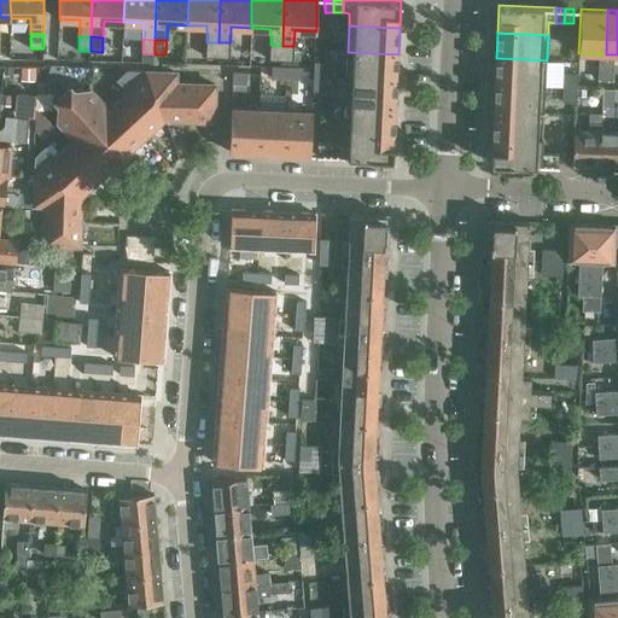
[(207,42),(205,57),(217,58),(219,42),(207,42)]
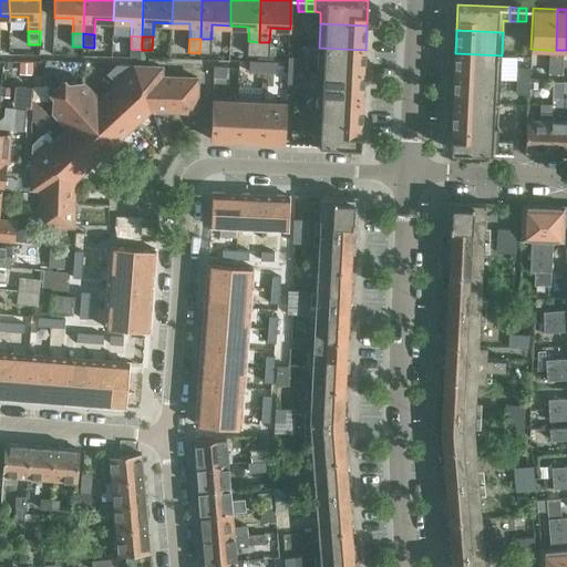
[(199,53),(210,53),(212,39),(200,39),(199,53)]
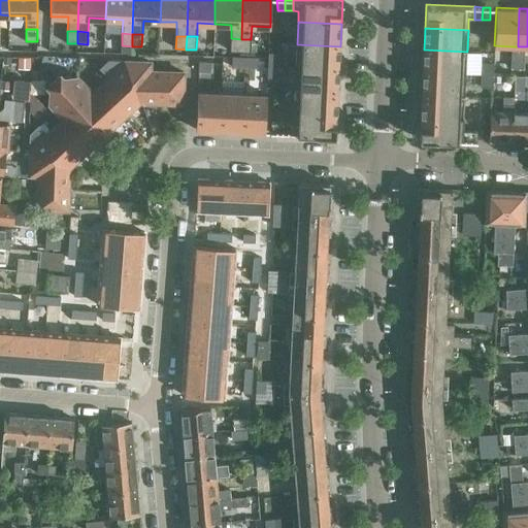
[(241,39),(231,38),(230,52),(240,52),(241,39)]
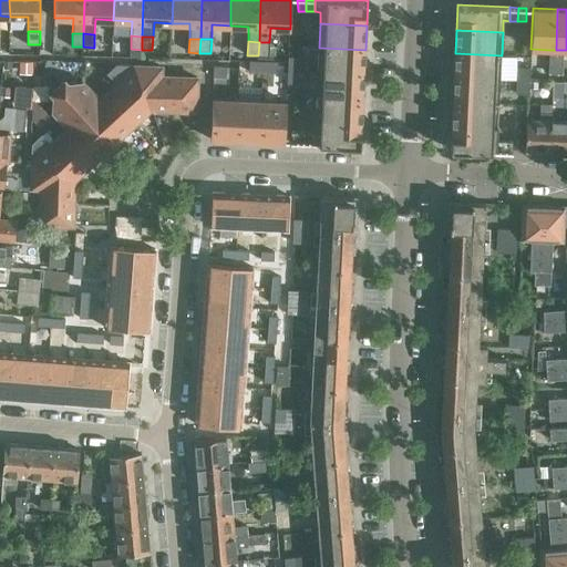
[(258,55),(269,57),(269,42),(259,42),(258,55)]
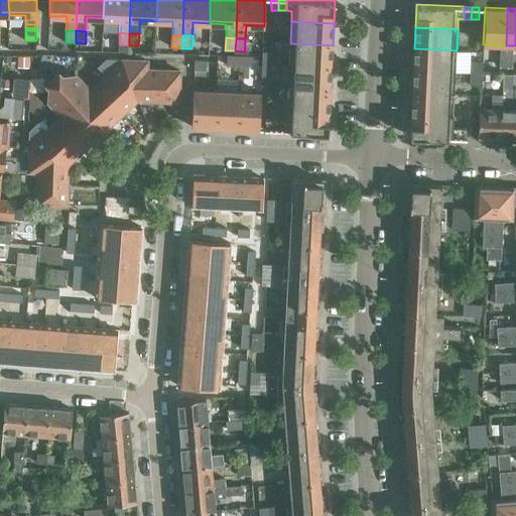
[(289,65),(331,67),(333,45),(290,43),(289,65)]
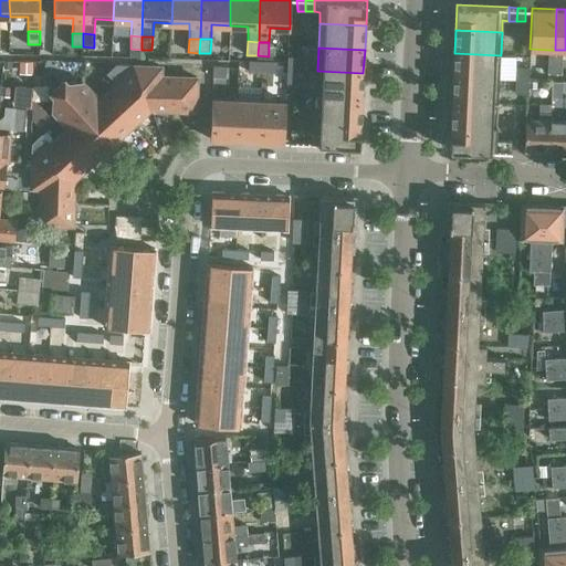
[(548,50),(547,61),(561,62),(562,50),(555,50),(548,50)]
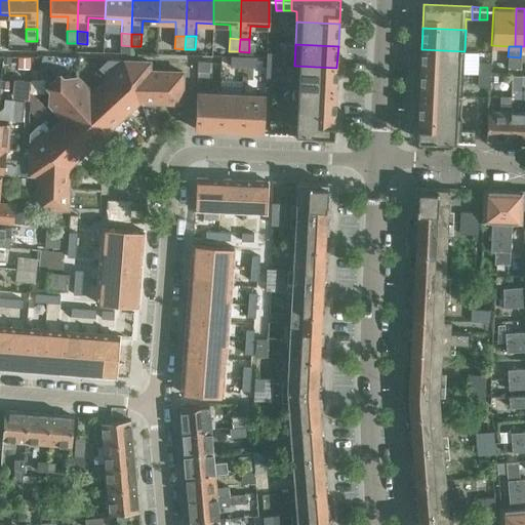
[(465,51),(421,49),(420,72),(463,74),(465,51)]
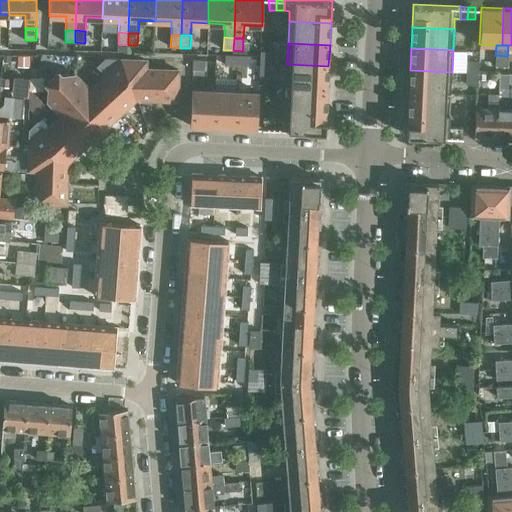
[(271,52),(261,51),(260,63),(270,63),(271,52)]
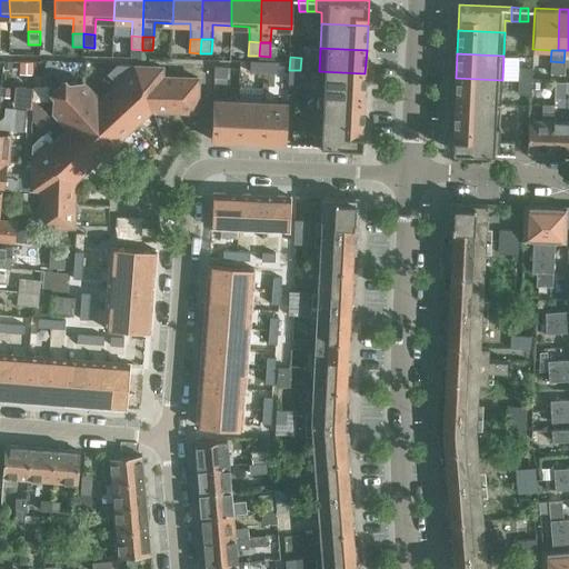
[(263,62),(250,61),(250,72),(263,73),(263,62)]
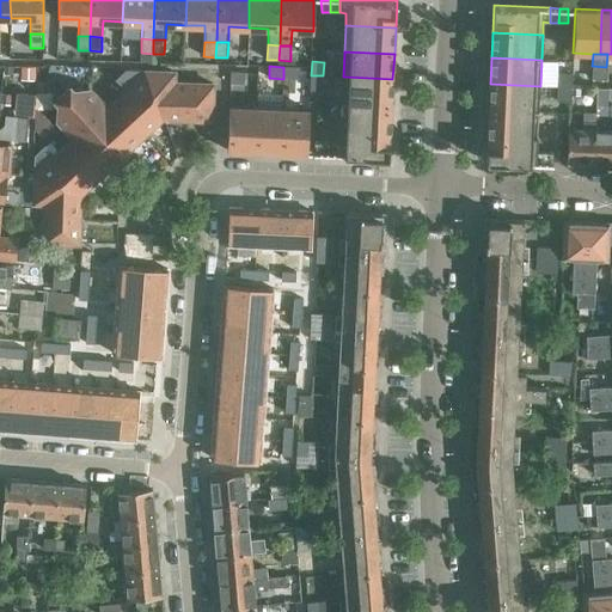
[(606,67),(592,66),(592,79),(606,79),(606,67)]
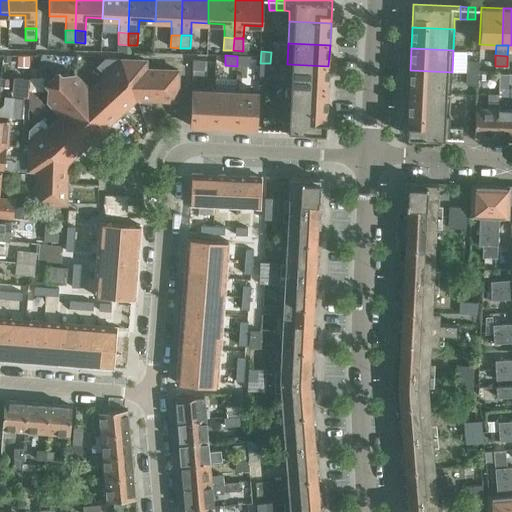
[(250,56),(237,56),(237,66),(249,66),(250,56)]
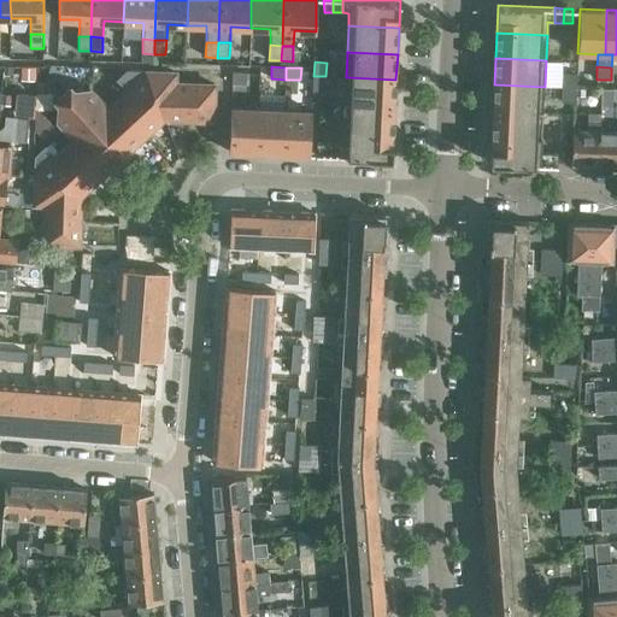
[(127,89),(159,123),(163,119),(174,119),(175,83),(176,72),(128,70),(118,80),(127,89)]
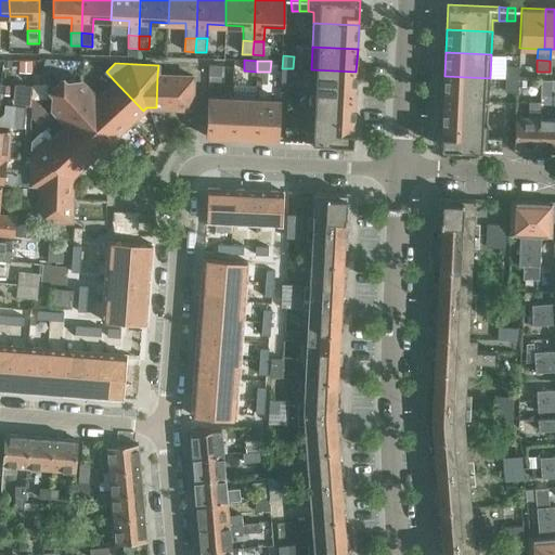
[(222,66),(209,65),(208,76),(221,77),(222,66)]
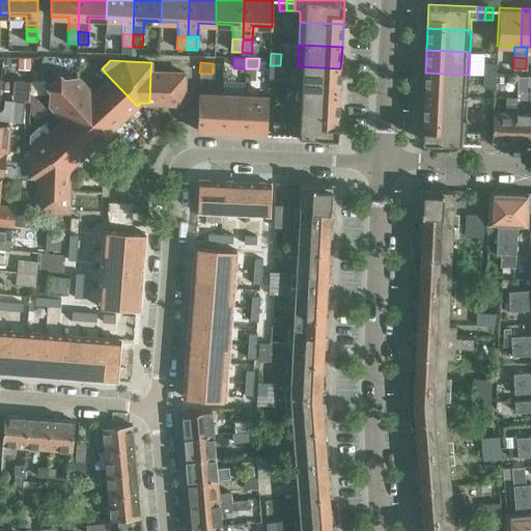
[(496,63),(485,63),(484,75),(495,76),(496,63)]
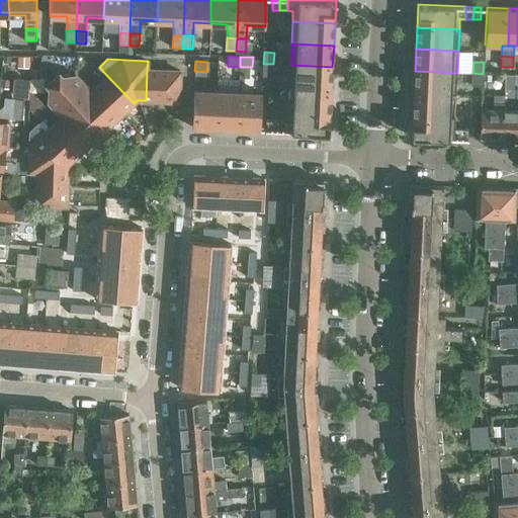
[(263,76),(273,76),(273,64),(263,64),(263,76)]
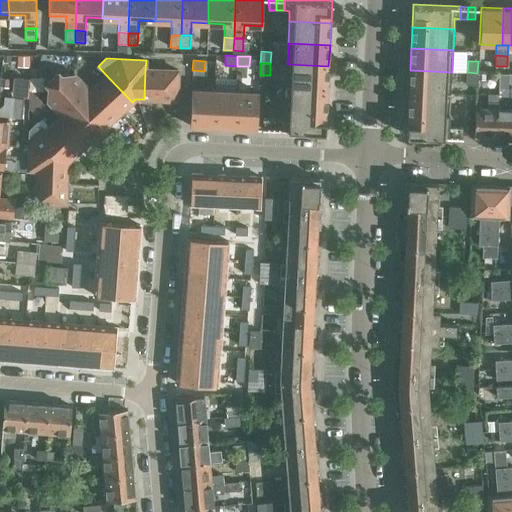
[(286,86),(327,88),(328,66),(287,64),(286,86)]
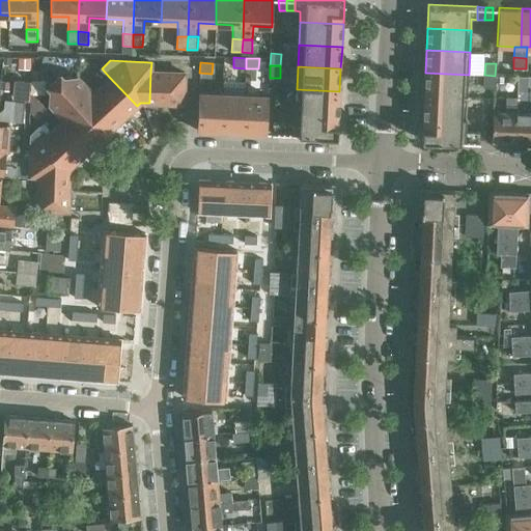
[(150,72),(149,103),(167,103),(168,72),(150,72)]
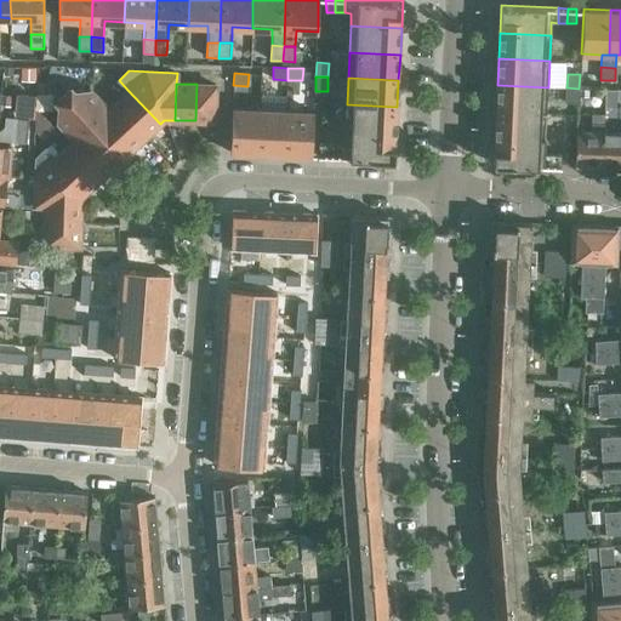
[(197,84),(195,120),(215,121),(216,85),(197,84)]
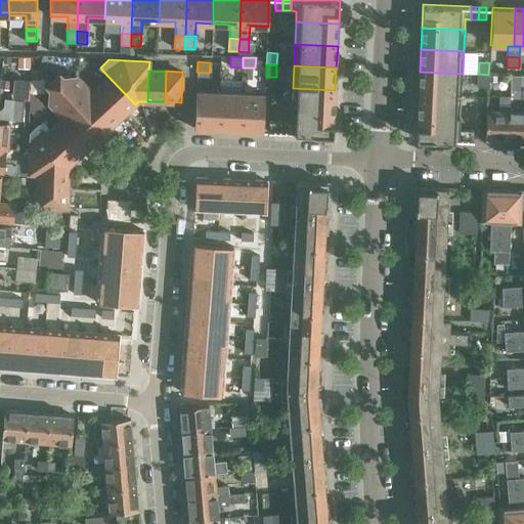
[(463,74),(420,72),(419,93),(462,95),(463,74)]
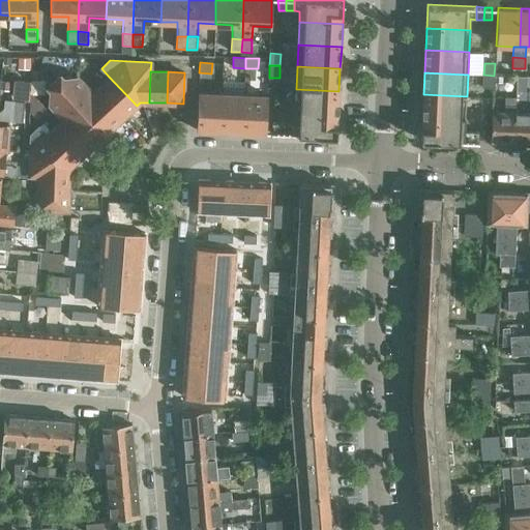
[(55,81),(106,135),(120,121),(92,92),(80,79),(64,78),(61,75),(55,81)]
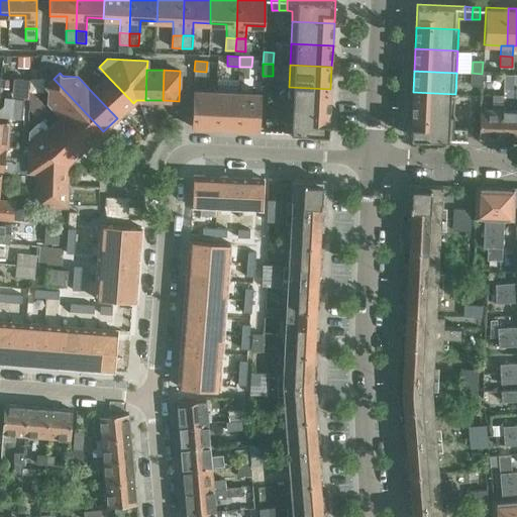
[(472,73),(471,85),(481,86),(482,74),(472,73)]
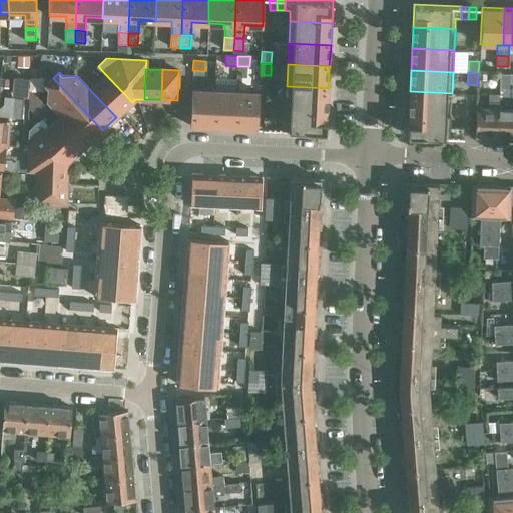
[(499,94),(509,94),(509,73),(500,72),(499,94)]
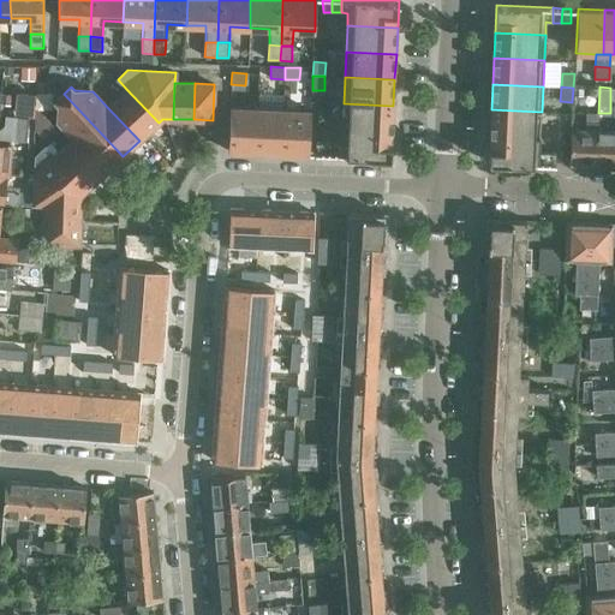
[(107,107),(139,141),(159,123),(126,89),(107,107)]
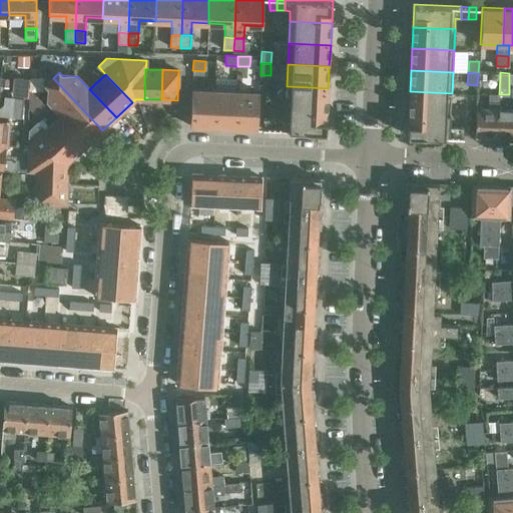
[(14,75),(12,90),(24,92),(24,89),(28,90),(30,77),(14,75)]
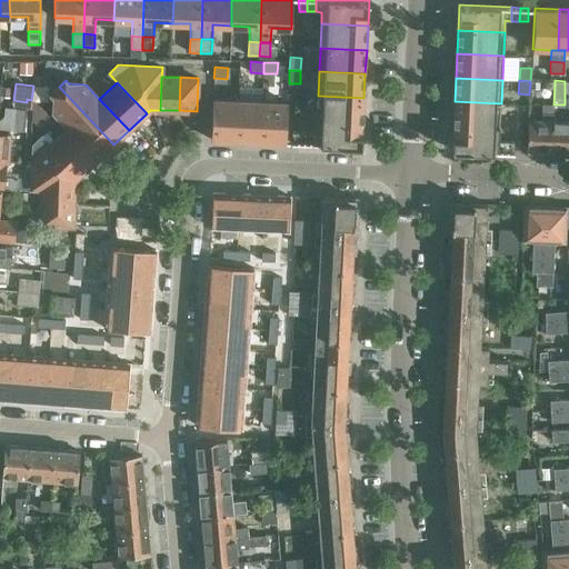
[(68,128),(98,160),(113,145),(59,87),(51,93),(55,97),(55,113),(68,128)]
